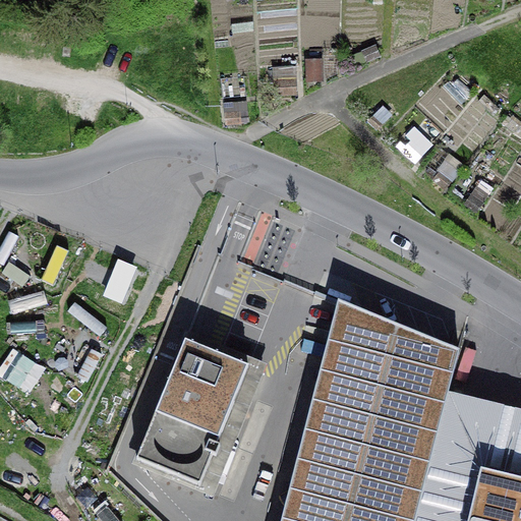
[(357,65),(382,56),(377,43),(352,53),(357,65)]
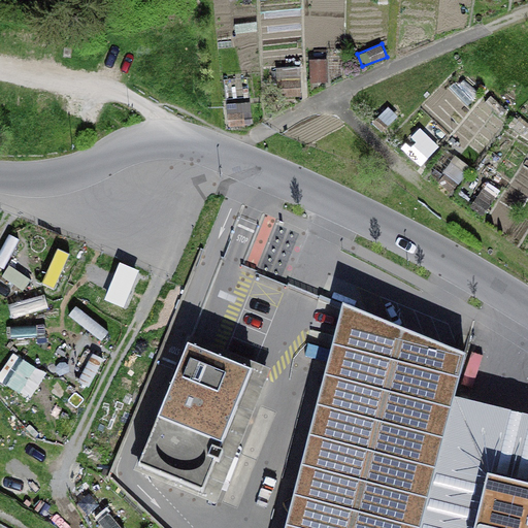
[(309,58),(310,83),(328,83),(327,57),(309,58)]
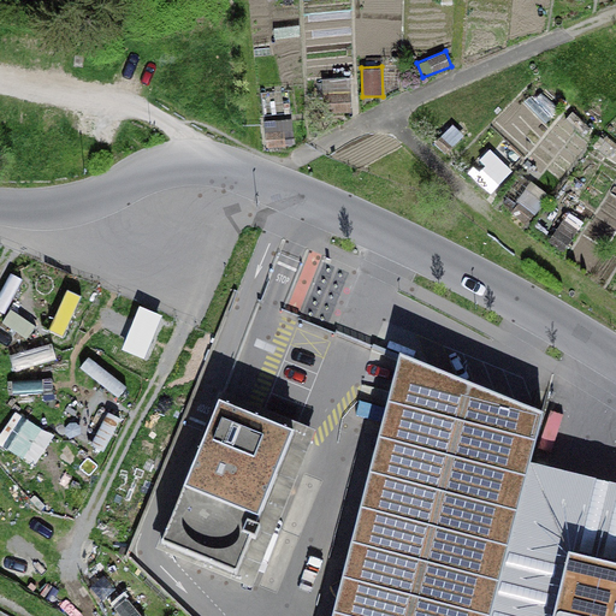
[(320,113),(351,112),(350,76),(320,77),(320,113)]
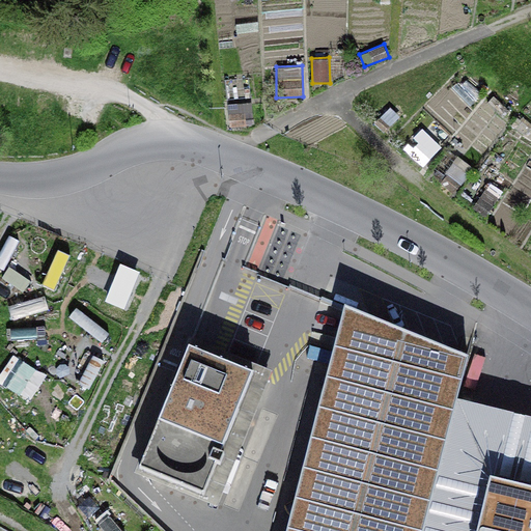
[(486,104),(504,118),(510,111),(493,96),(486,104)]
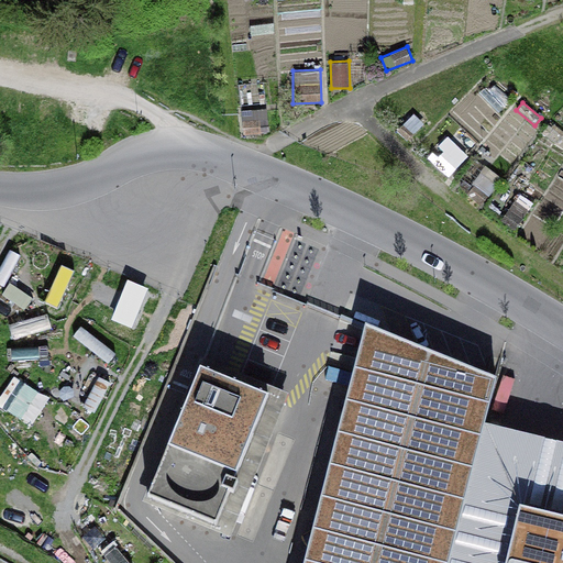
[(243,134),(261,134),(260,109),(242,110),(243,134)]
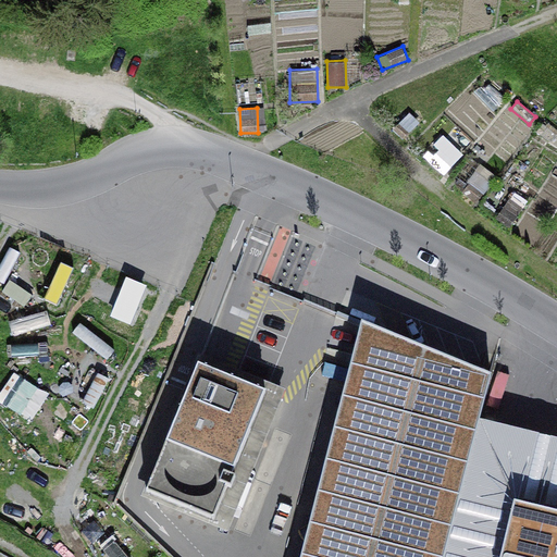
[(393,127),(403,137),(419,123),(410,112),(393,127)]
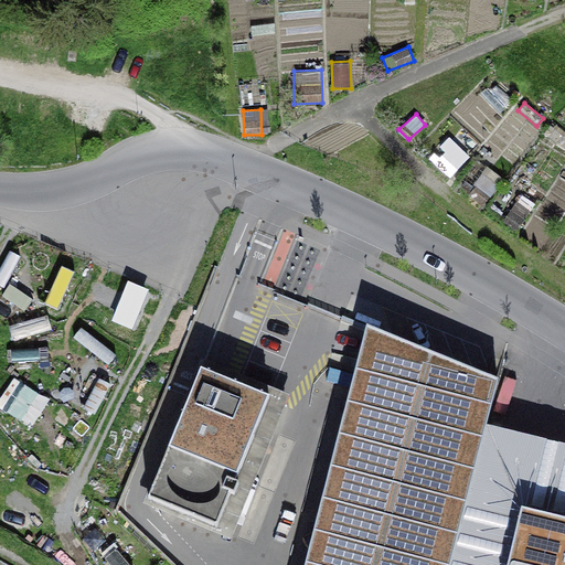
[(544,134),(564,150),(564,149),(564,131),(553,123),(544,134)]
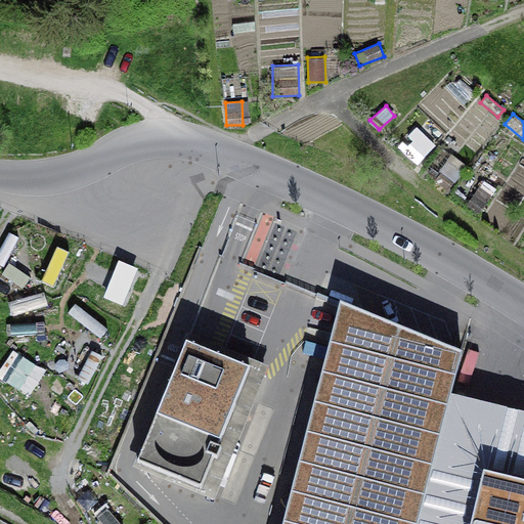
[(404,151),(418,165),(430,153),(417,139),(404,151)]
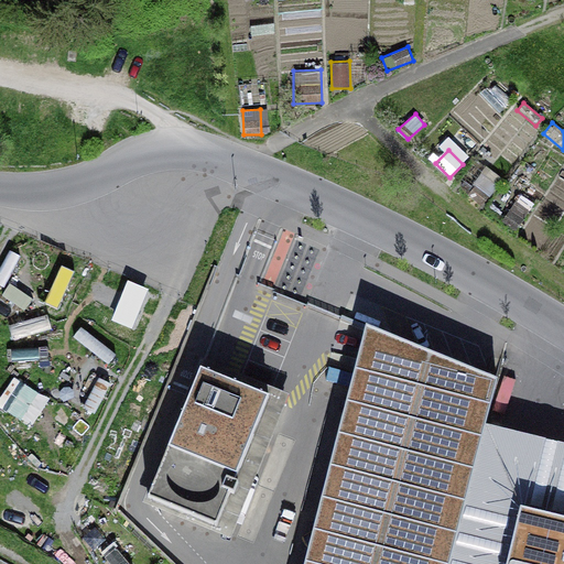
[(463,190),(481,206),(503,180),(484,164),(463,190)]
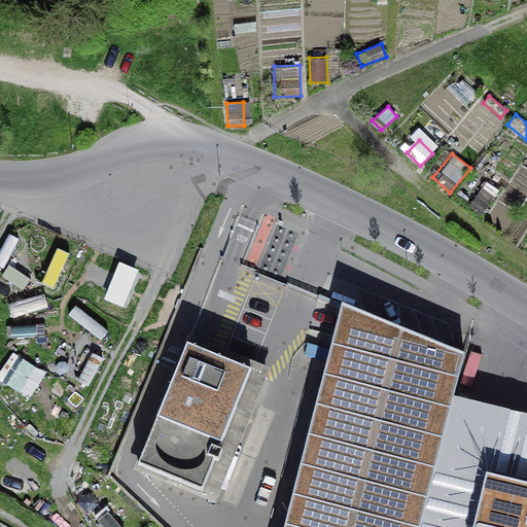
[(484,212),(500,190),(487,180),(470,202),(484,212)]
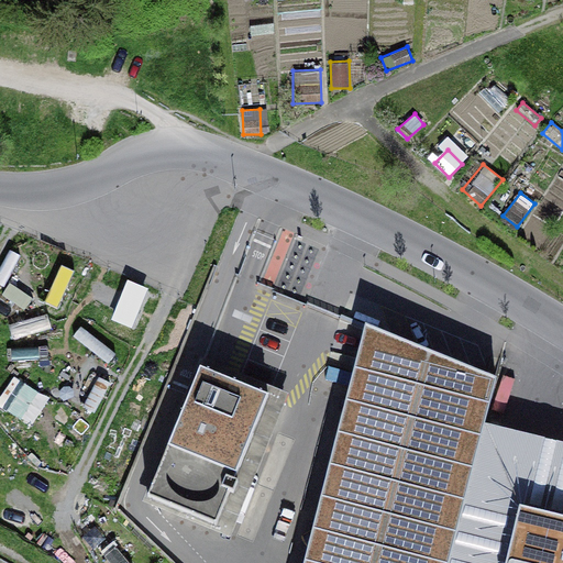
[(496,376),(365,322),(364,327),(304,562),(448,562),(485,422),(496,376)]
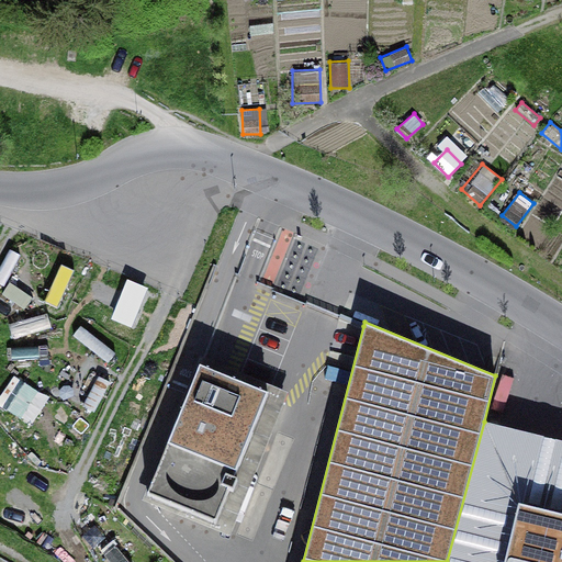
[(233,372),(198,358),(139,503),(228,539),(285,400),(288,394),(233,372)]
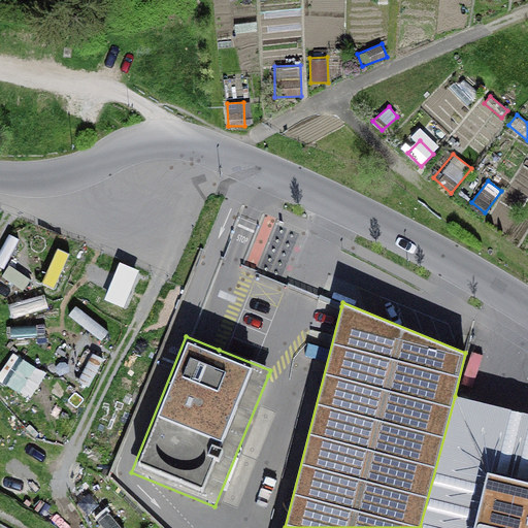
[(0,370),(0,378),(19,392),(36,365),(13,351),(0,370)]
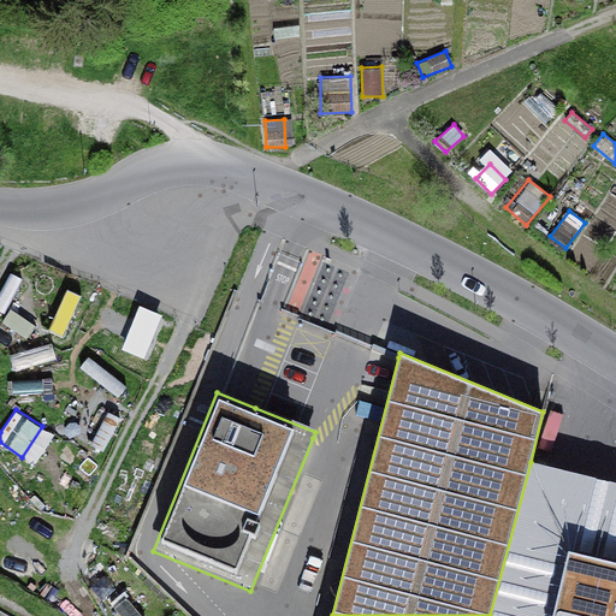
[(615,483),(531,462),(490,615),(552,615),(569,551),(615,563),(615,483)]
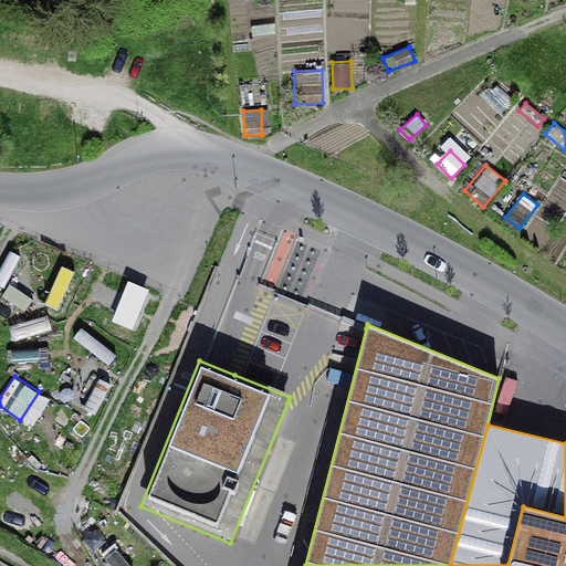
[(507,565),(565,565),(565,517),(523,506),(507,565)]
